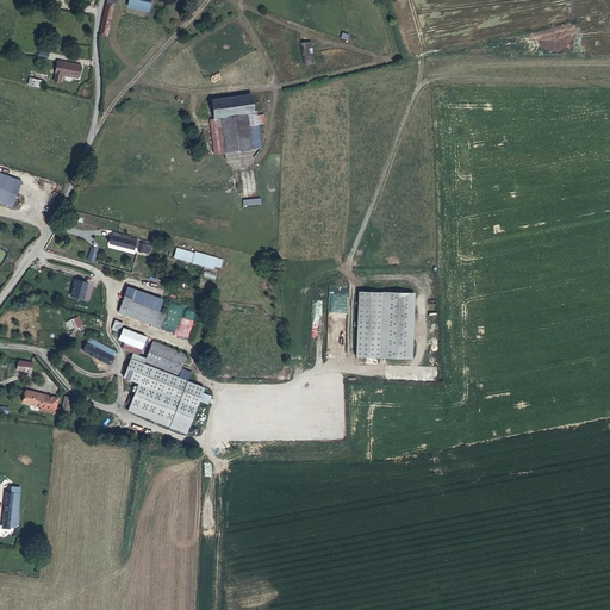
[(112,0),(104,0),(99,33),(107,35),(111,10),(112,0)]
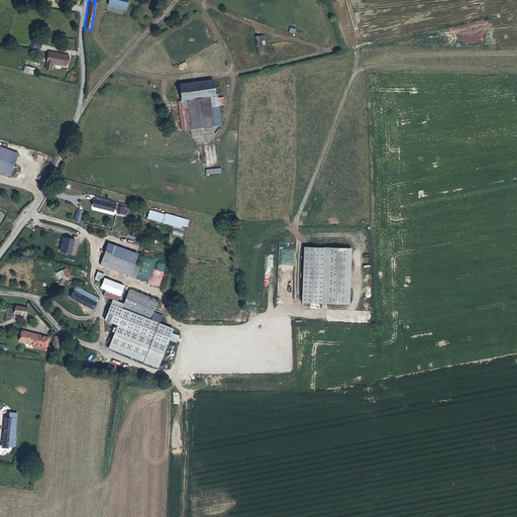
[(323,30),(320,12),(312,13),(316,32),(323,30)]
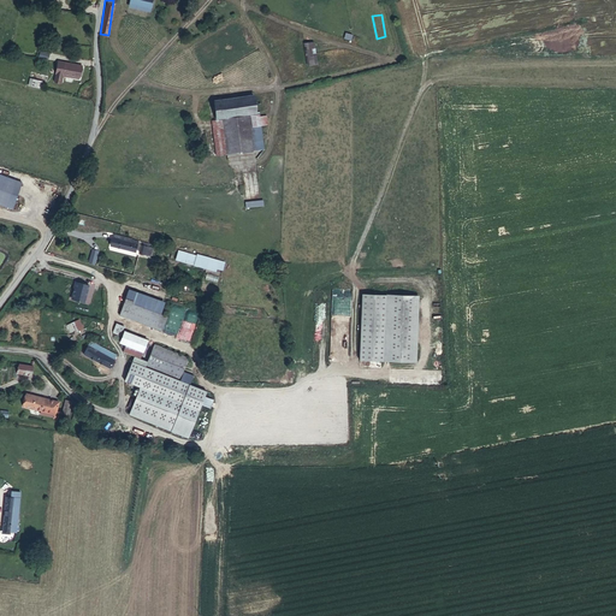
[(315,63),(313,41),(302,42),(304,65),(315,63)]
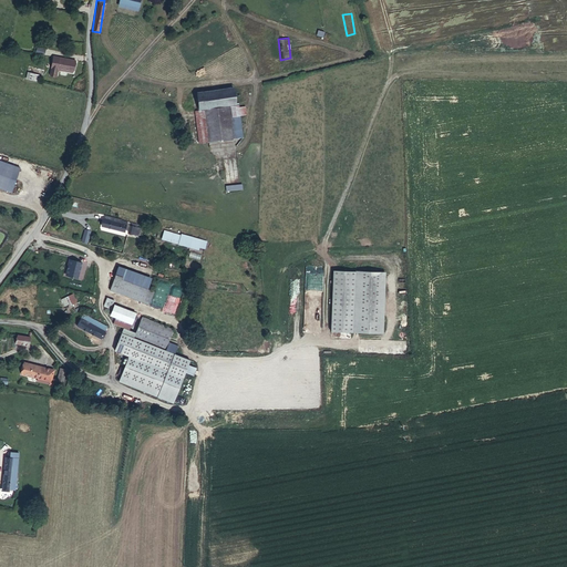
[(41,51),(43,43),(35,41),(32,49),(41,51)]
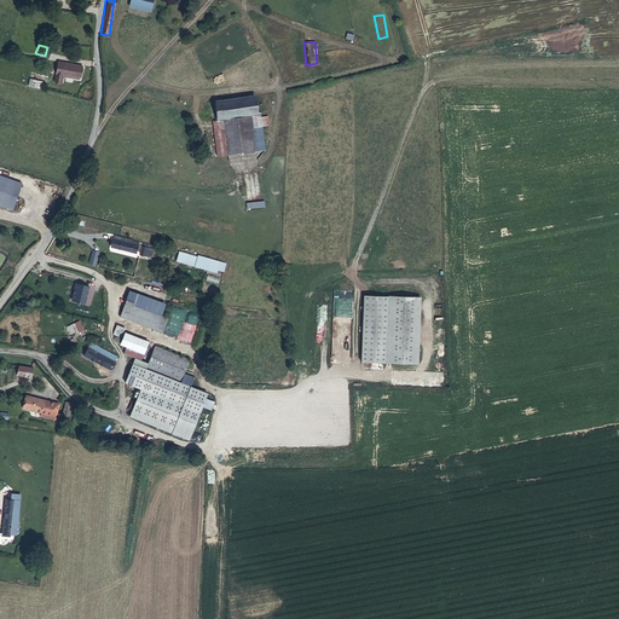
[(76,77),(79,67),(56,59),(52,71),(61,74),(76,77)]
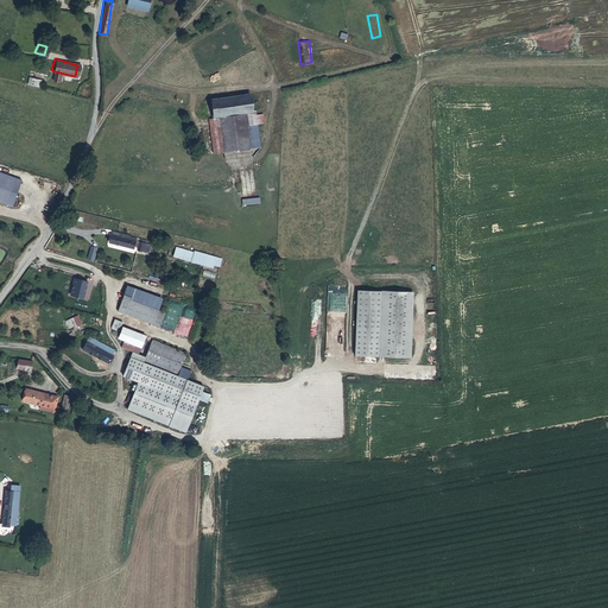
[(57,81),(59,73),(51,70),(49,78),(57,81)]
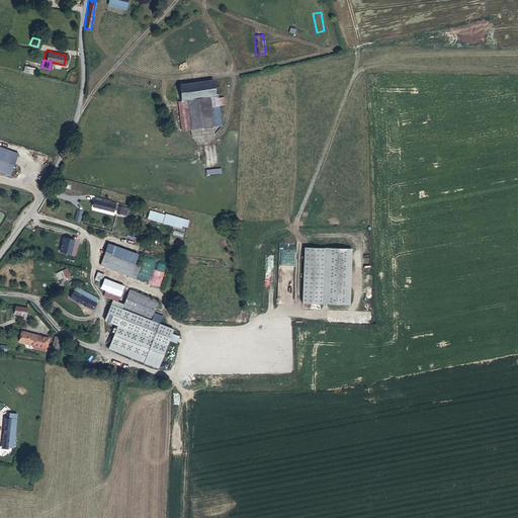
[(176,84),(178,98),(187,97),(209,94),(212,94),(212,91),(211,81),(176,84)]
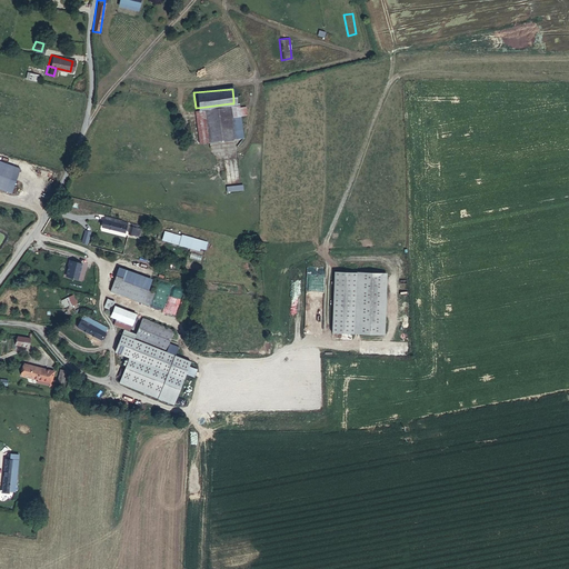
[(180,92),(181,108),(192,109),(196,108),(193,92),(180,92)]
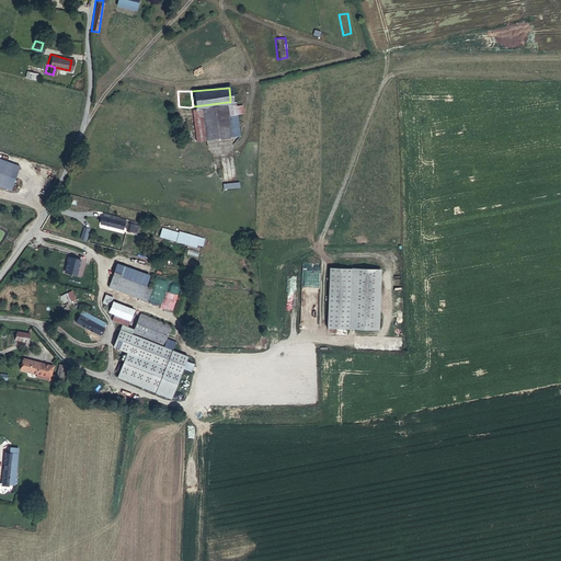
[(232,138),(229,116),(227,102),(203,105),(207,140),(232,138)]
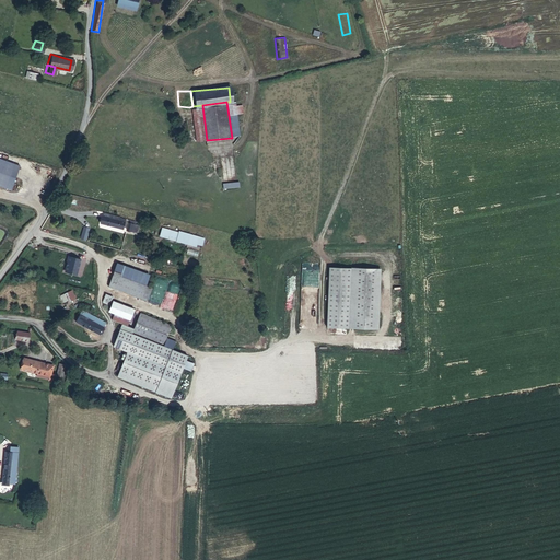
[(236,106),(236,102),(230,102),(226,102),(229,116),(244,114),(243,105),(236,106)]
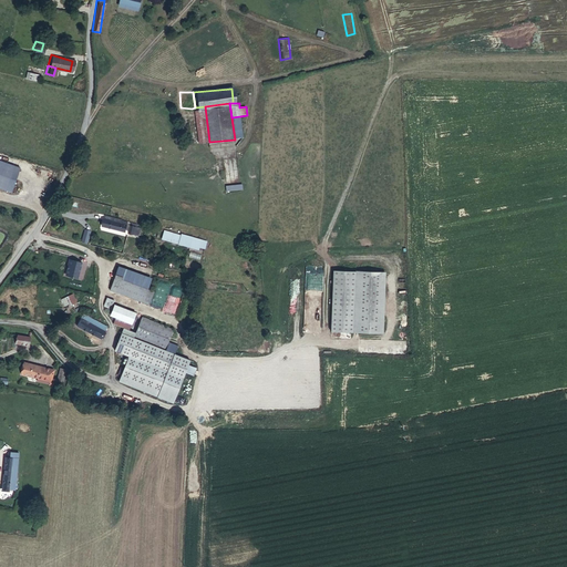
[(0,160),(0,187),(4,189),(13,164),(0,160)]
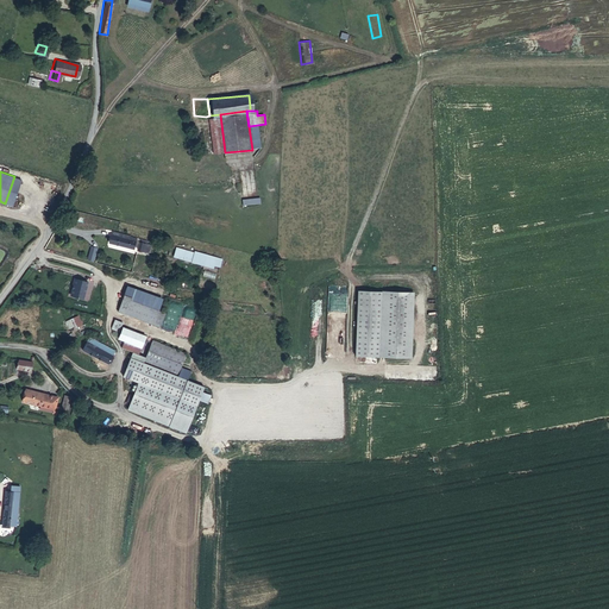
[(138,244),(139,238),(115,231),(113,237),(138,244)]
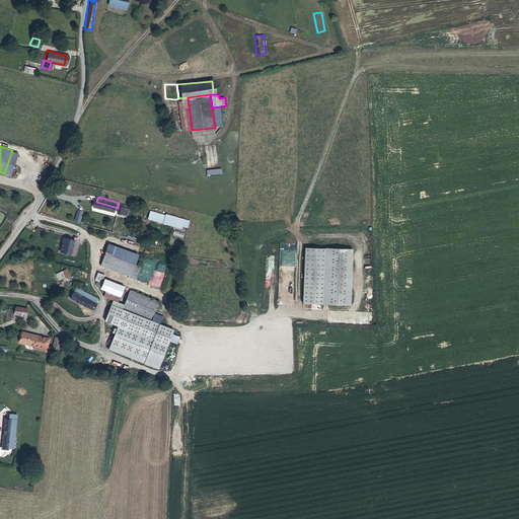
[(116,214),(118,208),(96,202),(94,208),(116,214)]
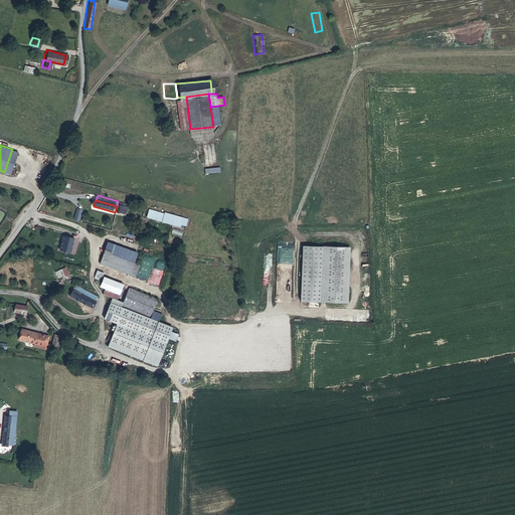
[(128,210),(129,203),(122,202),(120,207),(128,210)]
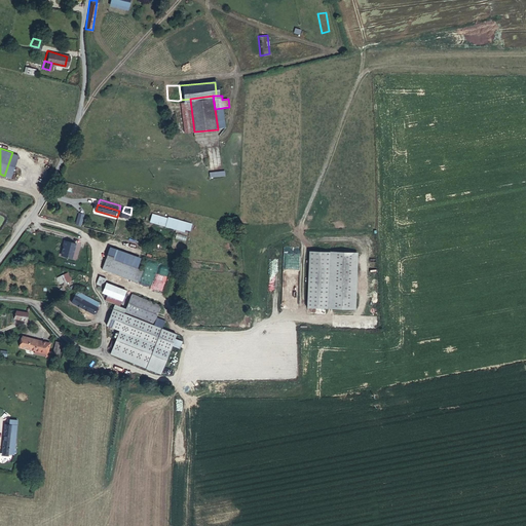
[(133,215),(130,215),(122,212),(121,218),(132,221),(133,215)]
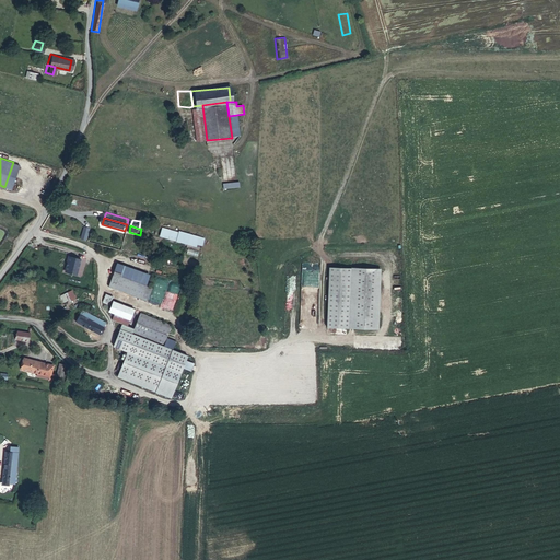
[(82,238),(89,241),(92,231),(85,229),(82,238)]
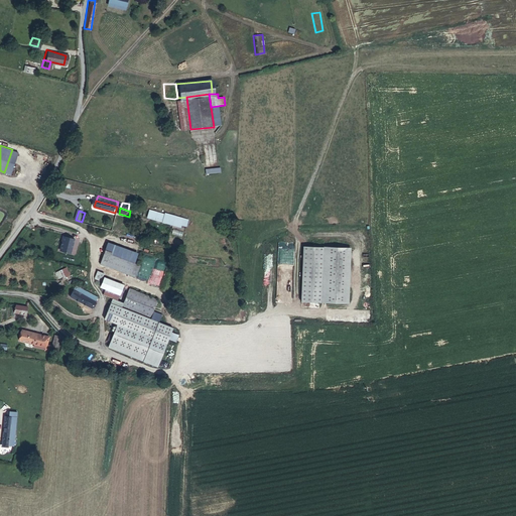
[(146,223),(164,228),(167,212),(164,211),(161,219),(148,216),(146,223)]
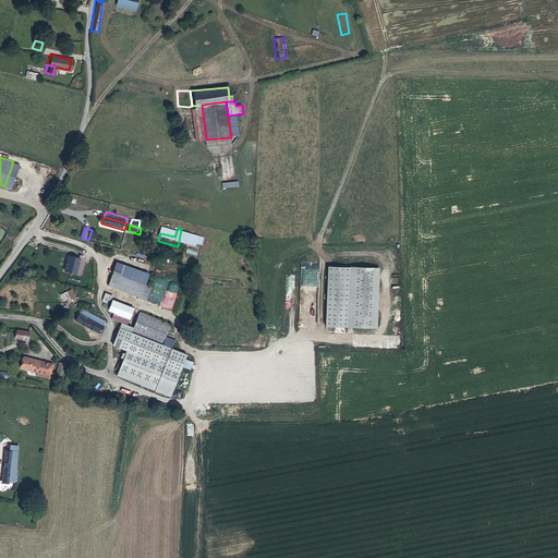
[(194,249),(202,251),(203,237),(194,232),(181,229),(178,246),(194,251),(194,249)]
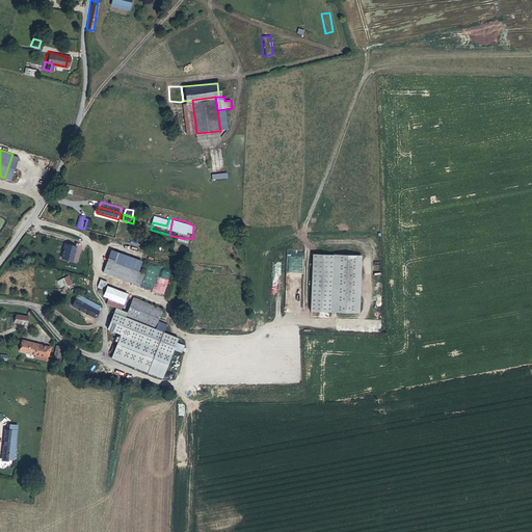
[(75,260),(79,246),(68,243),(65,248),(67,248),(64,258),(74,261),(75,260)]
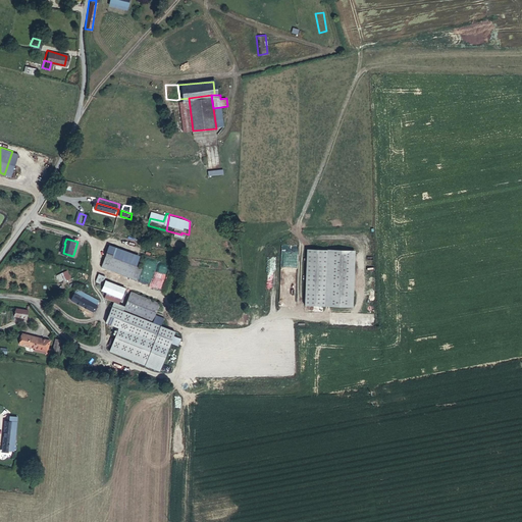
[(140,256),(110,245),(107,252),(111,254),(110,256),(137,265),(140,256)]
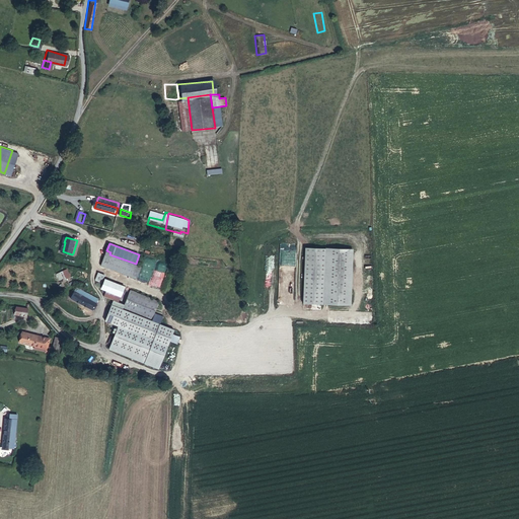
[(280,253),(286,253),(285,263),(295,263),(297,244),(281,243),(280,253)]
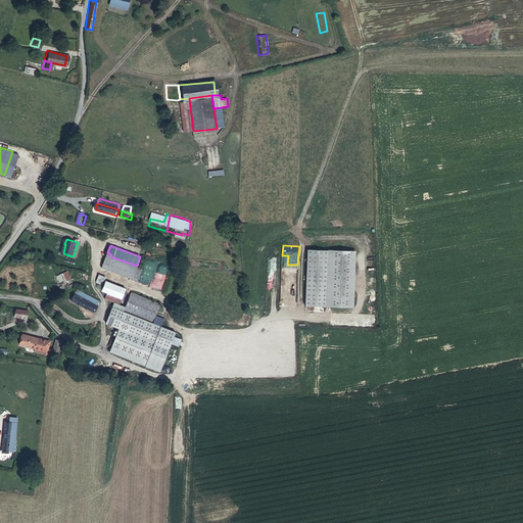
[(350,250),(333,250),(331,306),(348,307),(350,250)]
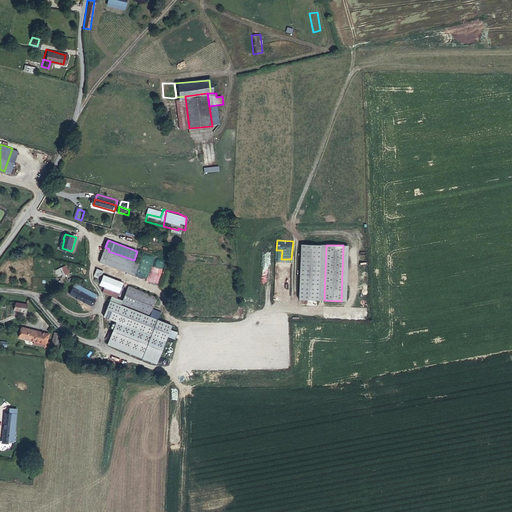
[(109,249),(105,247),(99,262),(104,263),(108,251),(109,249)]
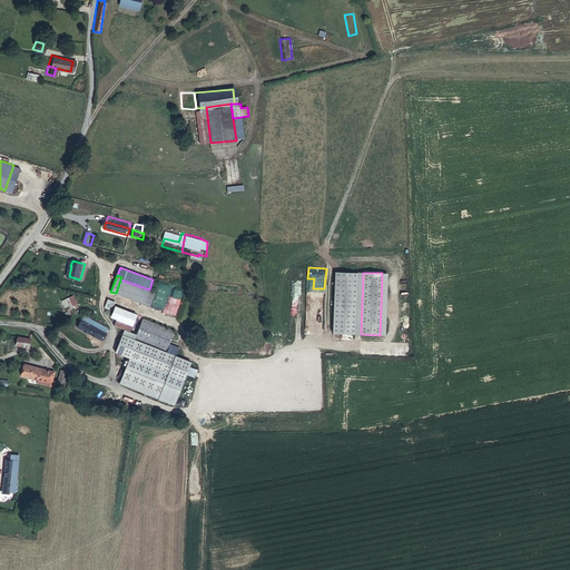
[(149,290),(120,279),(116,293),(150,306),(156,293),(149,290)]
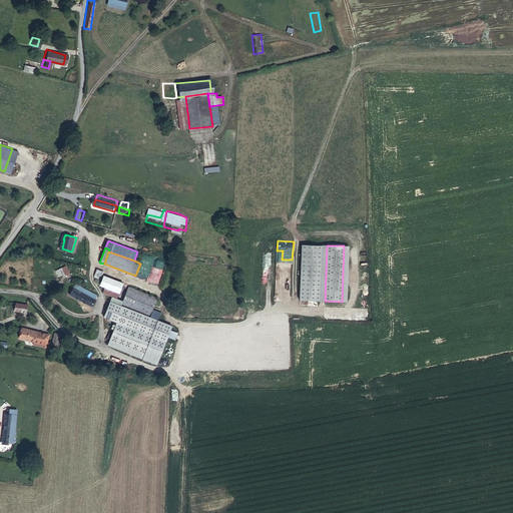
[(103,272),(97,270),(94,277),(101,280),(103,272)]
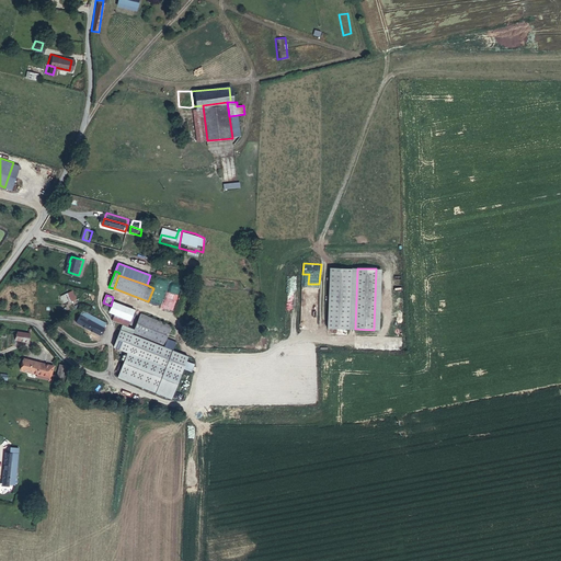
[(135,309),(114,301),(110,312),(132,320),(135,309)]
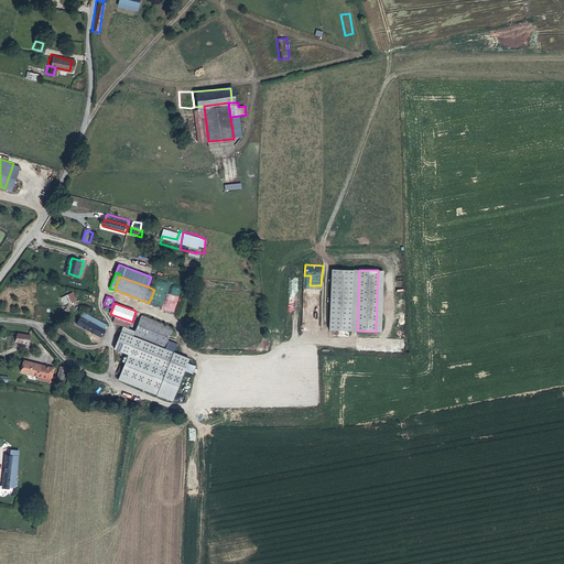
[(107,325),(83,312),(77,324),(100,337),(107,325)]
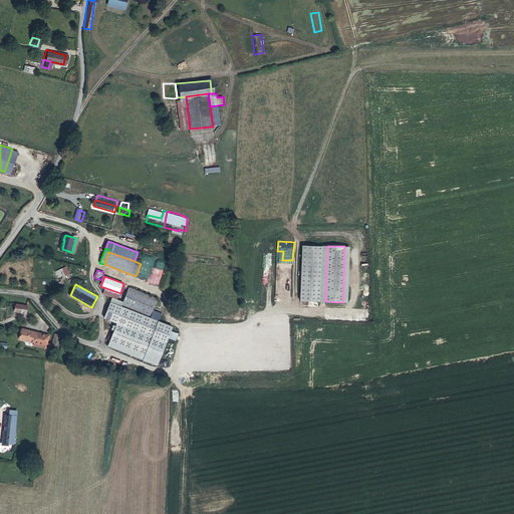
[(158,298),(130,287),(122,302),(112,298),(104,318),(116,322),(109,341),(145,355),(143,359),(158,365),(173,326),(150,317),(158,298)]
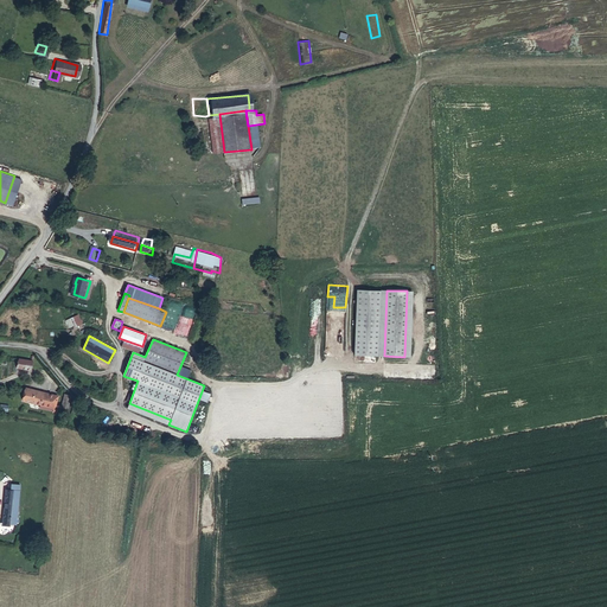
[(18,369),(33,370),(34,360),(18,358),(18,369)]
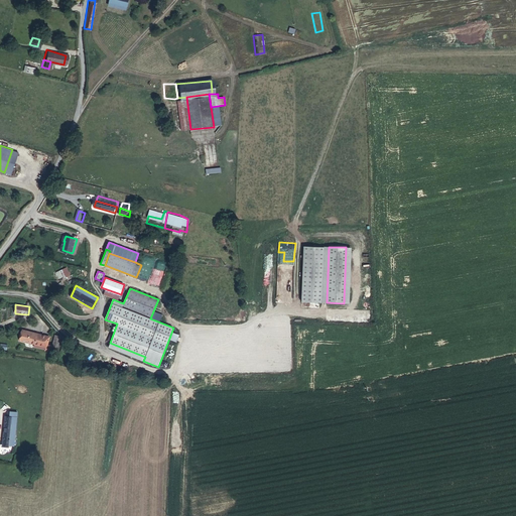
[(350,312),(350,321),(369,320),(369,312),(350,312)]
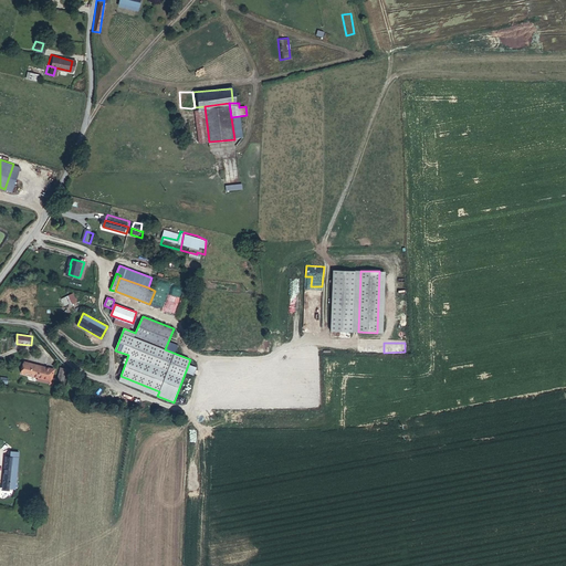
[(56,375),(29,366),(25,376),(53,385),(56,375)]
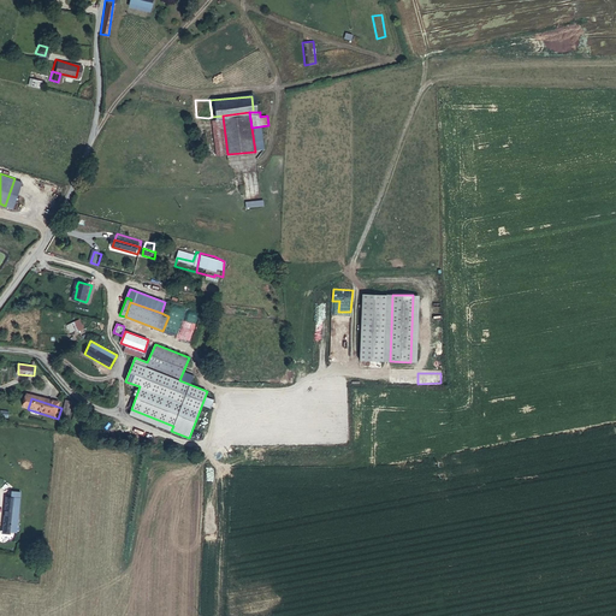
[(15,497),(13,496),(10,531),(23,533),(28,492),(16,491),(15,497)]
